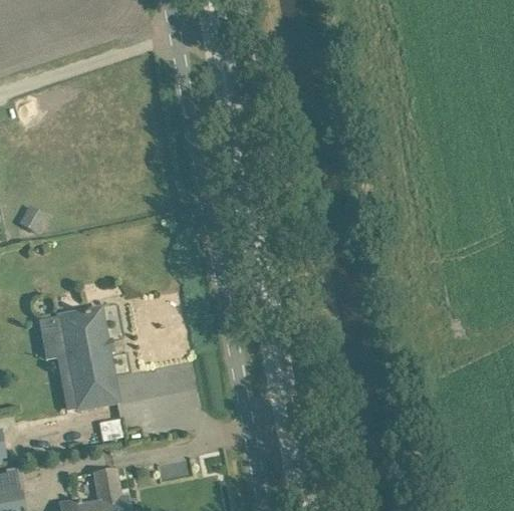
[(27,205),(18,224),(37,232),(45,213),(27,205)]
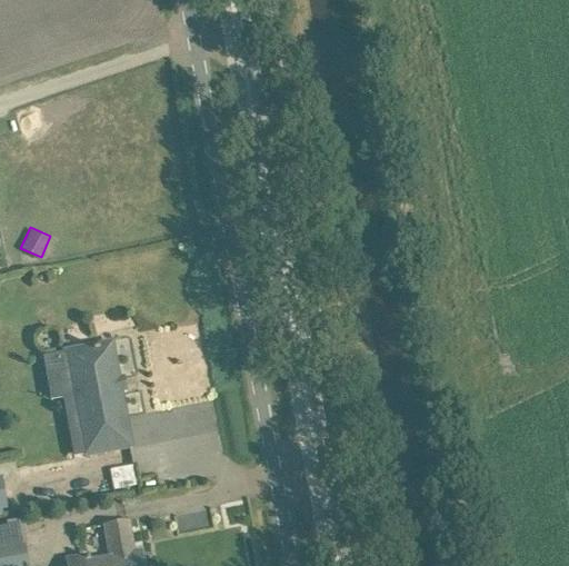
[(129,446),(130,446),(110,343),(65,351),(85,454),(129,446)]
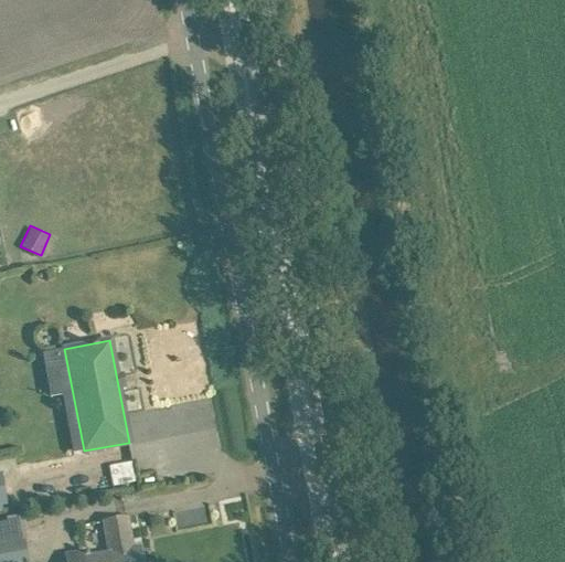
[(109,463),(112,483),(134,481),(132,462),(109,463)]
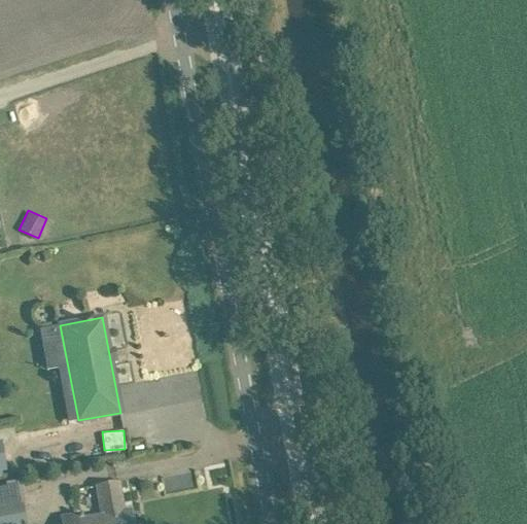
[(0,486),(0,523),(25,523),(18,483),(0,486)]
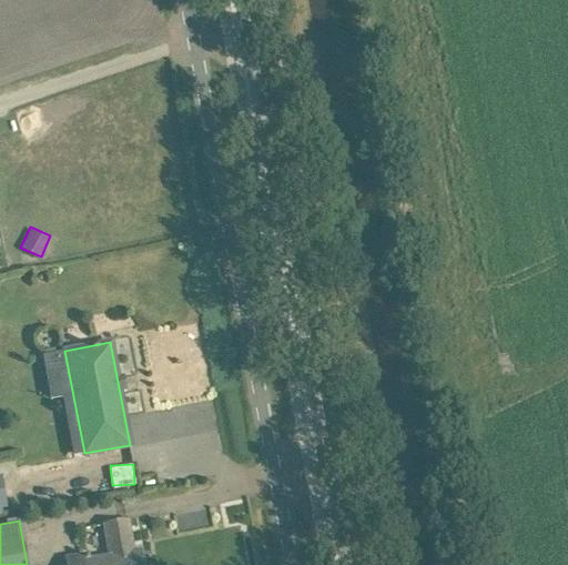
[(109,555),(89,558),(89,553),(66,557),(67,564),(141,564),(139,550),(132,551),(127,521),(103,524),(109,555)]
